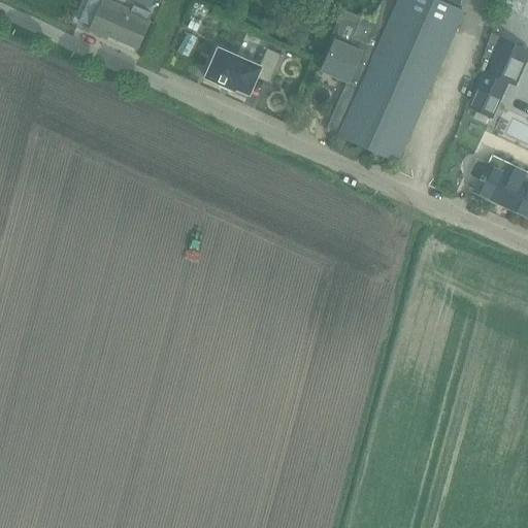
[(136,48),(144,29),(152,14),(133,6),(131,9),(109,0),(87,0),(78,22),(91,27),(91,28),(136,48)]
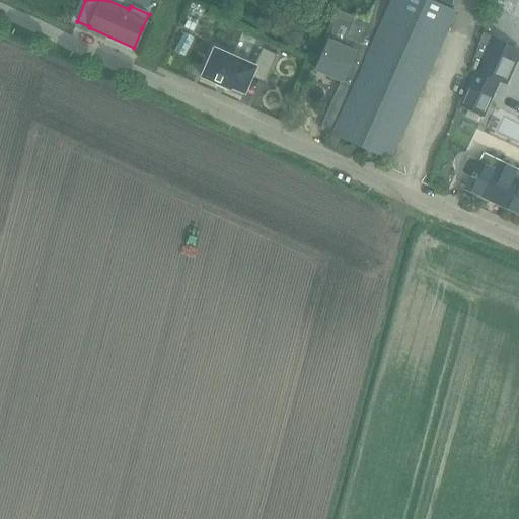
[(324,52),(316,70),(341,81),(319,129),(390,160),(398,142),(455,12),(450,9),(453,0),(375,0),(366,22),(356,17),(355,18),(343,47),(329,41),(324,52)]
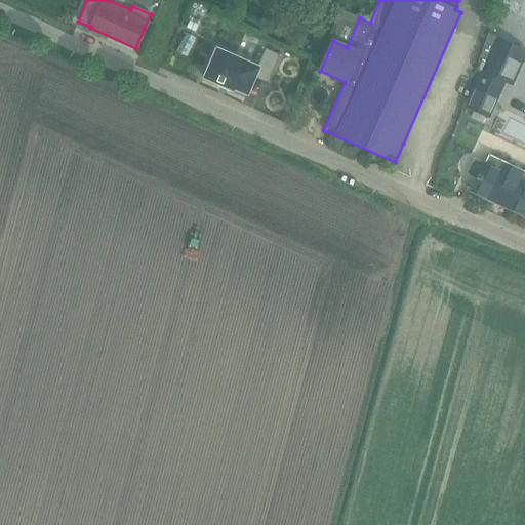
[(481,73),(466,109),(488,119),(521,48),(488,34),(476,71),(481,73)]
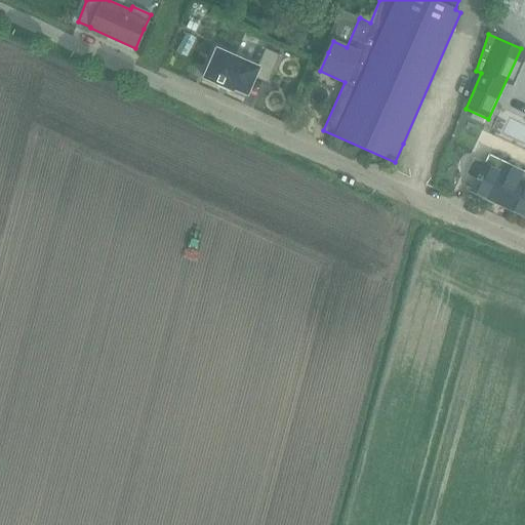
[(216,49),(204,78),(233,90),(234,88),(247,94),(254,78),(268,83),(280,55),(266,49),(257,67),(216,49)]
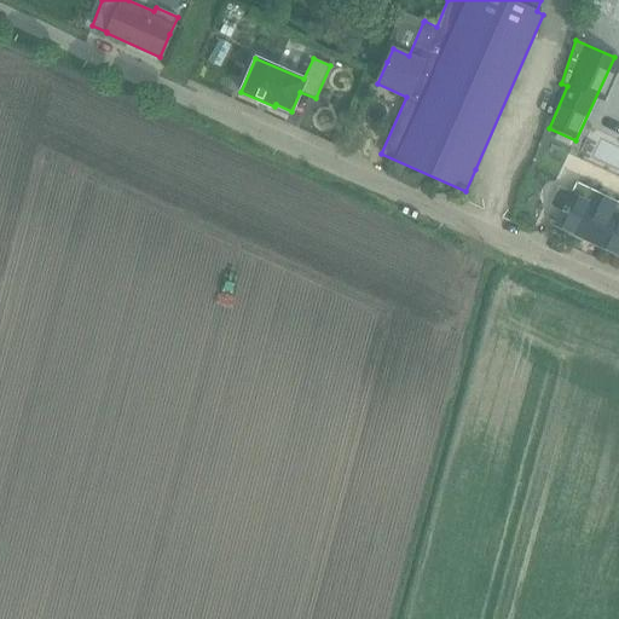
[(618,203),(591,190),(586,202),(559,189),(551,206),(562,210),(555,225),(618,254),(618,203)]
